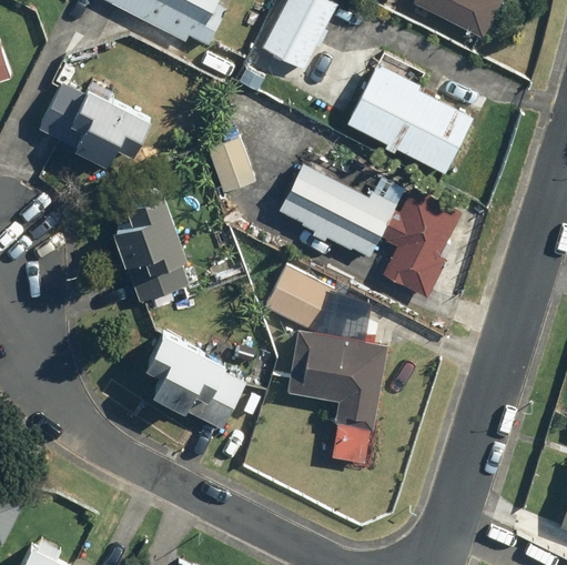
[(100,0),(186,42),(190,37),(209,47),(228,9),(219,4),(221,0),(100,0)]
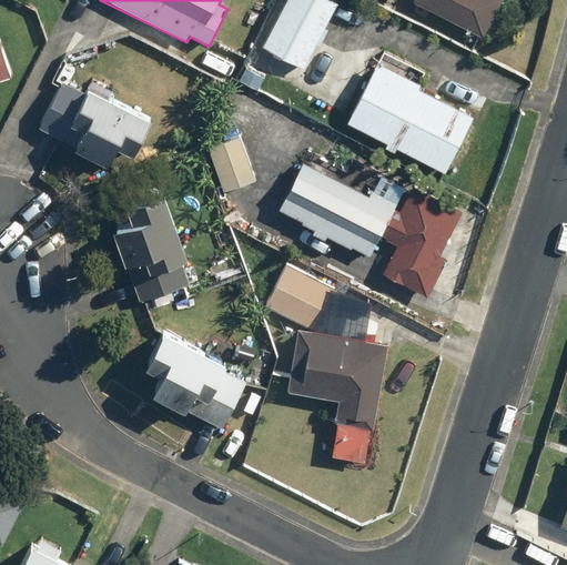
[(289,0),(263,49),(304,70),(337,6),(326,0),(289,0)]
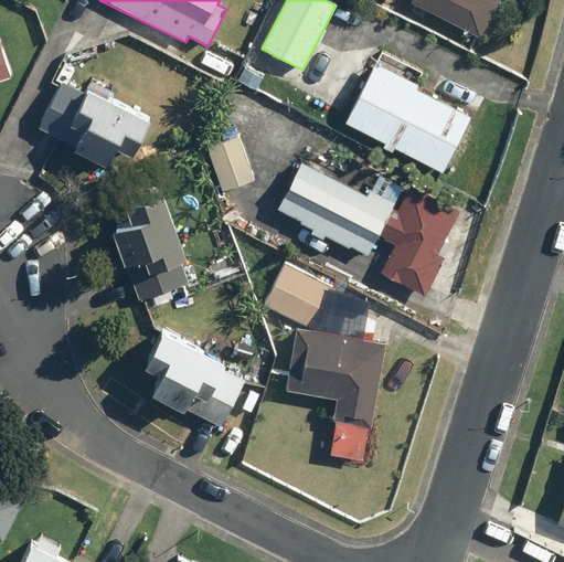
[(416,0),(414,4),(480,38),(499,0),(416,0)]
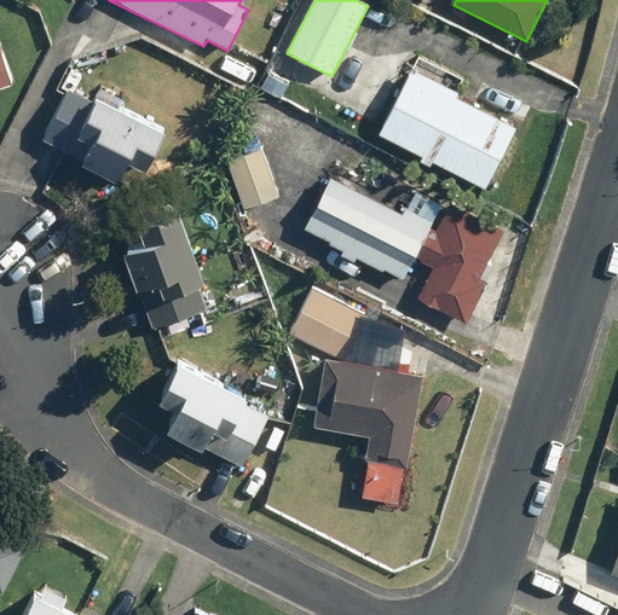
[(0,91),(17,86),(1,44),(0,44),(0,91)]
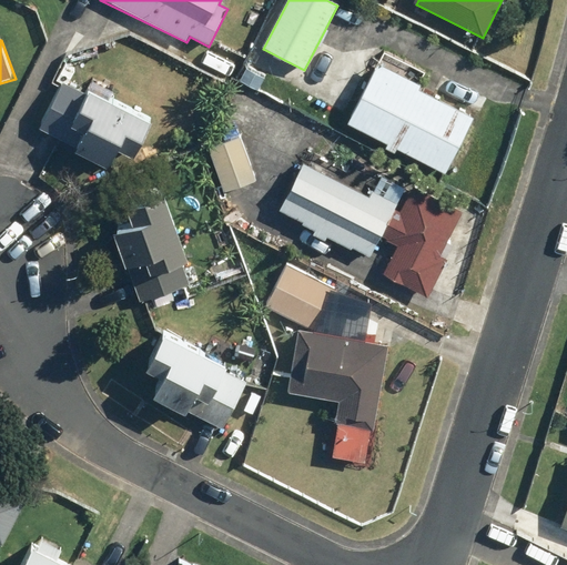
[(346,121),(388,143),(384,150),(396,155),(400,149),(445,173),(475,117),(375,66),(346,121)]
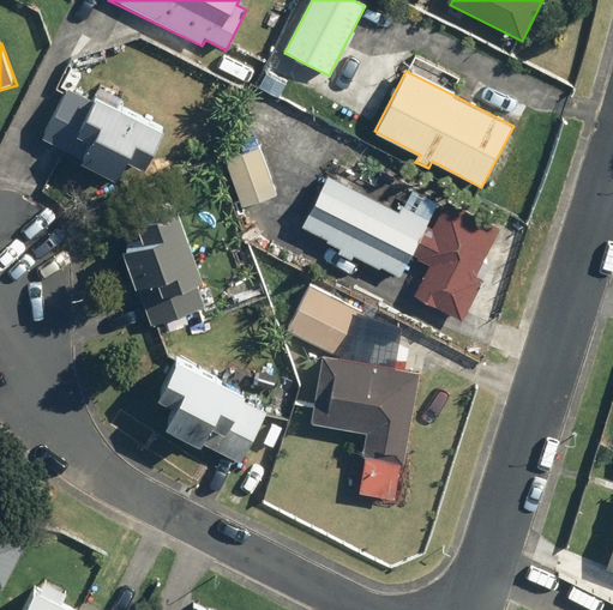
[(95,97),(92,102),(72,90),(46,138),(115,176),(124,162),(142,171),(162,134),(95,97)]
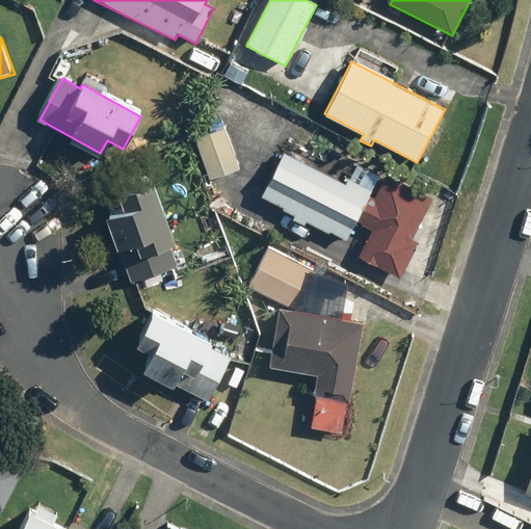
[(239,169),(221,124),(194,134),(212,180),(239,169)]
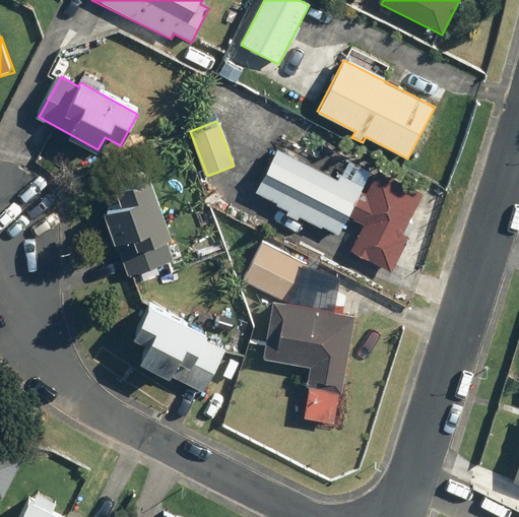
[(299,222),(302,217),(339,237),(348,219),(362,225),(347,254),(364,262),(365,260),(391,273),(409,238),(404,236),(426,195),(376,170),(373,177),(326,152),(322,162),(282,140),(255,193),(290,211),(287,216),(299,222)]
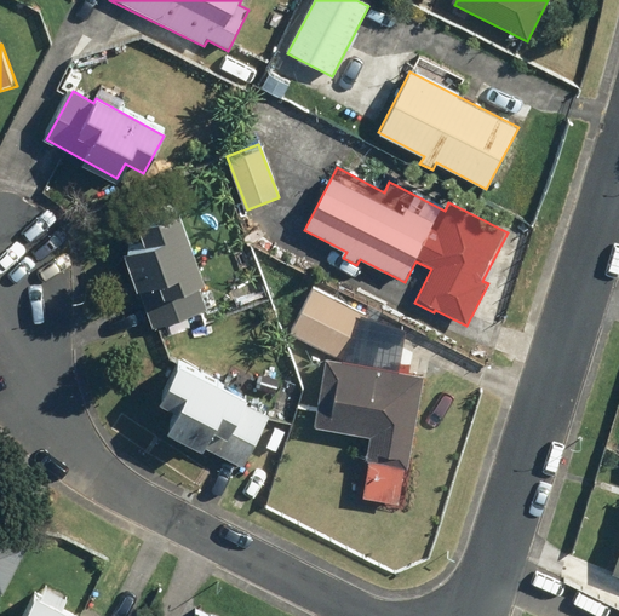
[(124,249),(154,330),(206,312),(198,291),(206,287),(178,208),(131,226),(137,245),(124,249)]
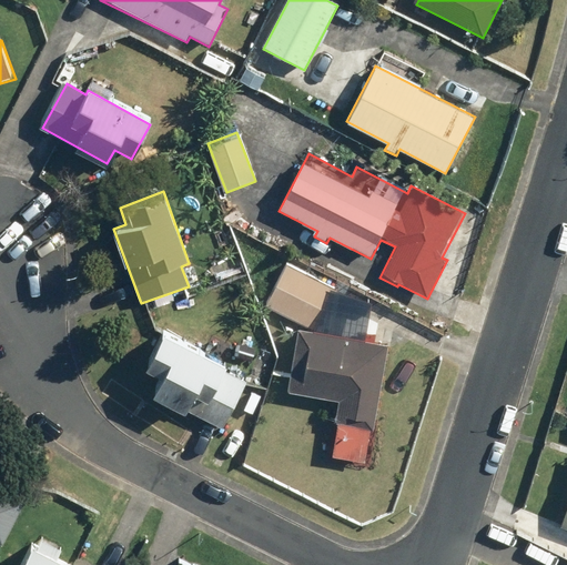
[(262,304),(302,326),(287,394),(338,404),(327,461),(366,467),(376,412),(390,346),(315,333),(337,293),(284,263),(262,304)]
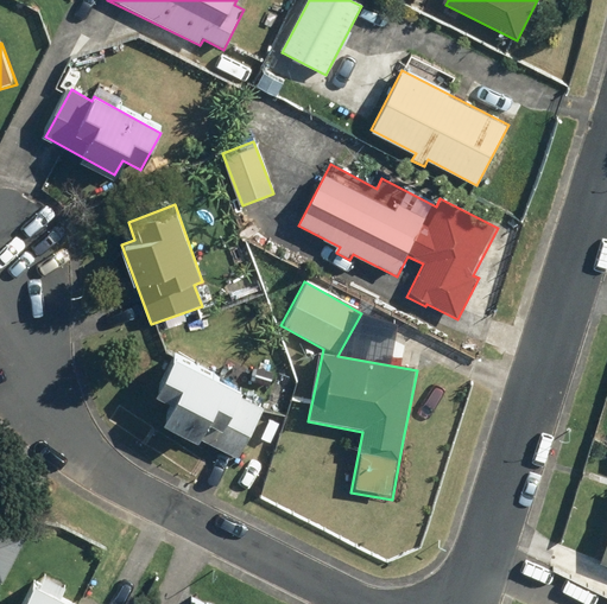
[(174,402),(162,423),(197,444),(200,440),(259,474),(276,444),(254,431),(270,405),(178,353),(155,392),(174,402)]
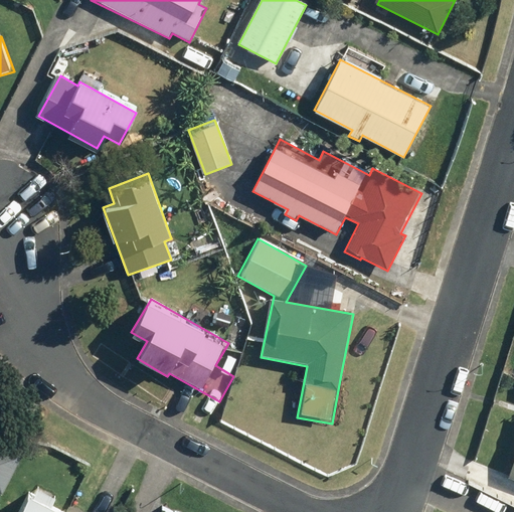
[(36,491),(31,499),(28,497),(19,511),(53,511),(49,509),(54,500),(36,491)]
